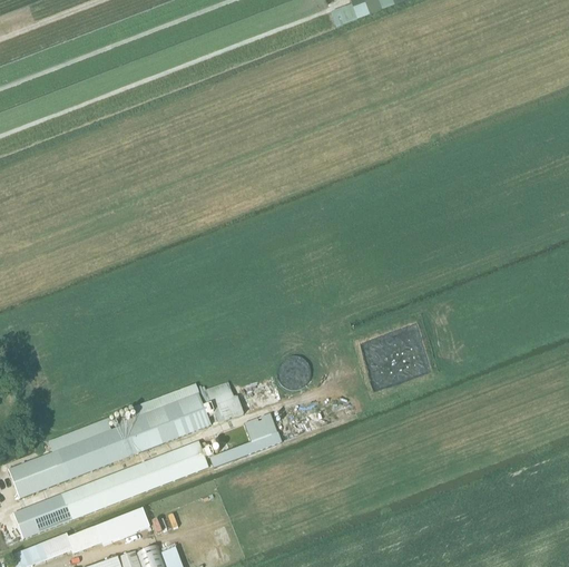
[(330,11),(335,27),(369,15),(362,0),(359,0),(330,11)]
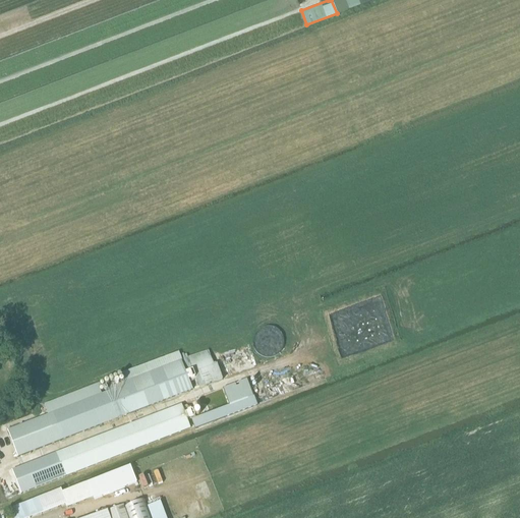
[(181,357),(181,359),(188,379),(194,376),(198,387),(222,378),(215,358),(211,359),(207,348),(193,353),(188,354),(181,357)]
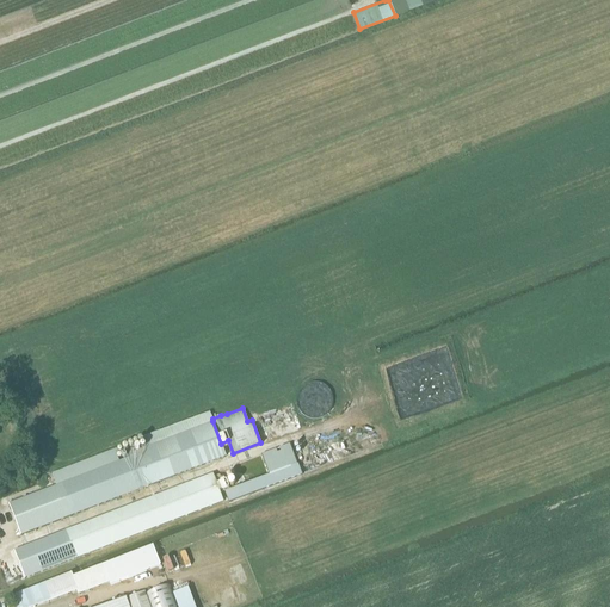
[(209,410),(142,434),(146,445),(161,439),(192,428),(192,427),(202,423),(202,425),(204,423),(204,425),(213,421),(213,419),(209,410)]
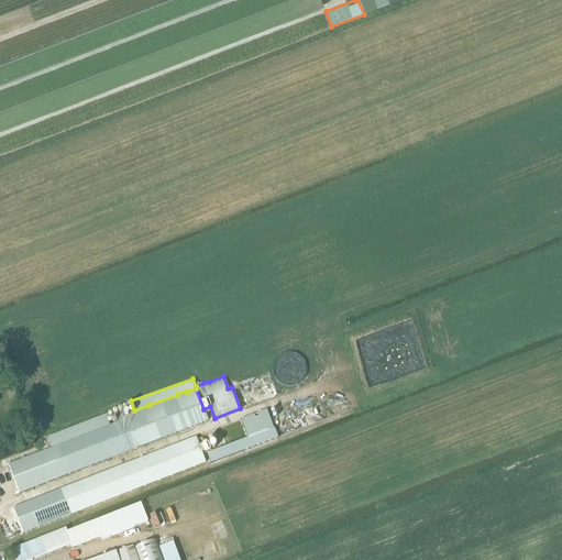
[(51,446),(8,463),(19,492),(135,447),(161,437),(173,432),(195,425),(207,419),(204,409),(196,388),(188,392),(188,391),(186,392),(186,391),(177,394),(177,395),(149,405),(134,410),(123,415),(124,417),(124,418),(110,424),(106,412),(47,435),(51,446)]
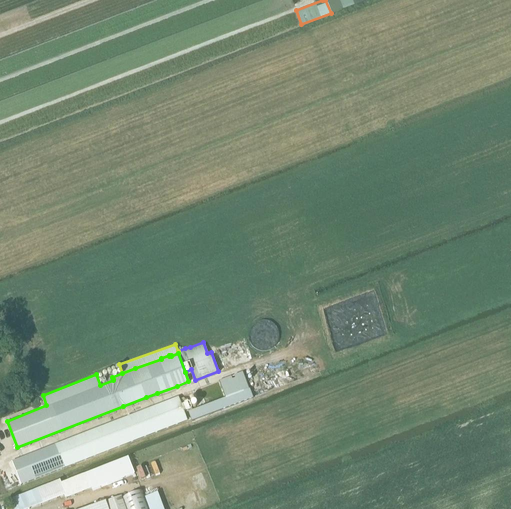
[(192,408),(187,410),(191,418),(221,408),(221,407),(252,396),(249,386),(248,386),(242,370),(219,379),(225,396),(192,408)]
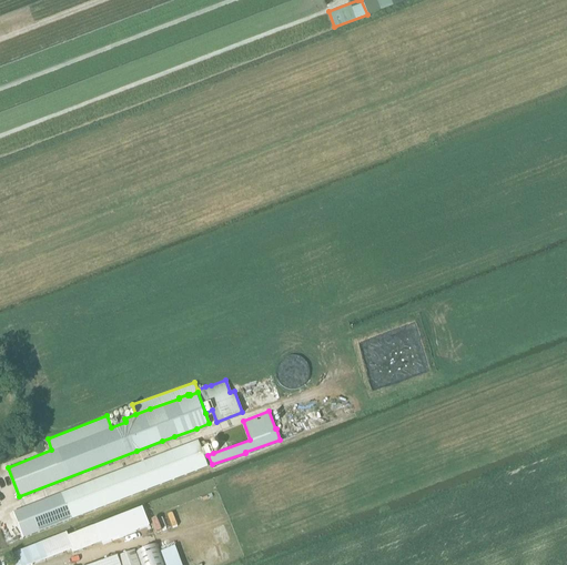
[(82,514),(208,465),(206,463),(204,457),(203,454),(210,452),(208,447),(208,446),(201,449),(198,439),(72,485),(12,510),(22,536),(82,514)]
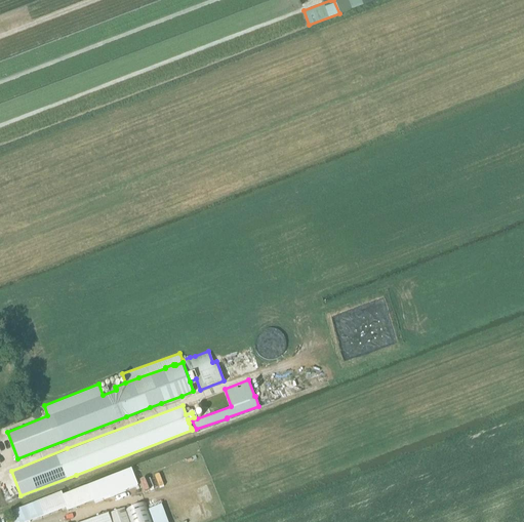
[(130,468),(63,494),(67,506),(66,506),(67,509),(93,498),(94,500),(136,484),(130,468)]
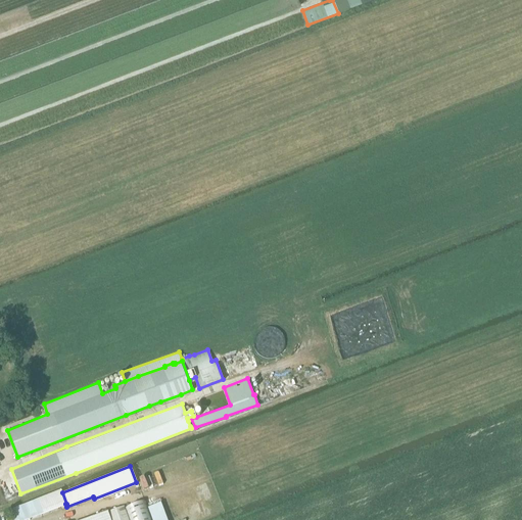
[(60,488),(9,509),(13,519),(22,519),(65,504),(66,504),(62,492),(60,488)]
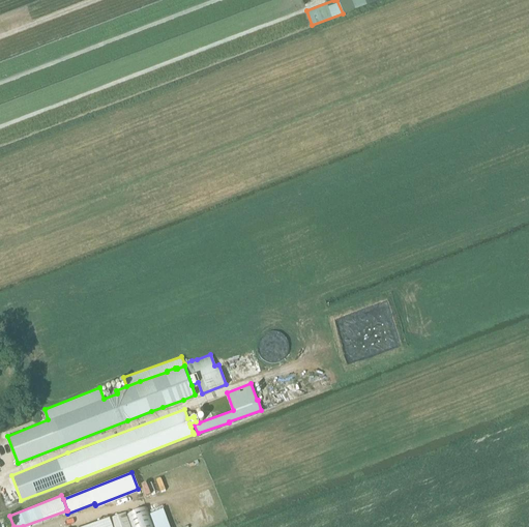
[(153,526),(146,506),(126,514),(130,526),(153,526)]
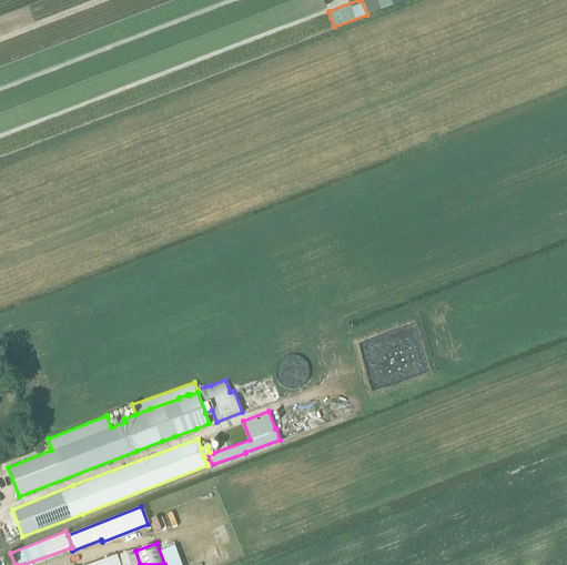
[(181,564),(174,544),(160,550),(165,564),(181,564)]
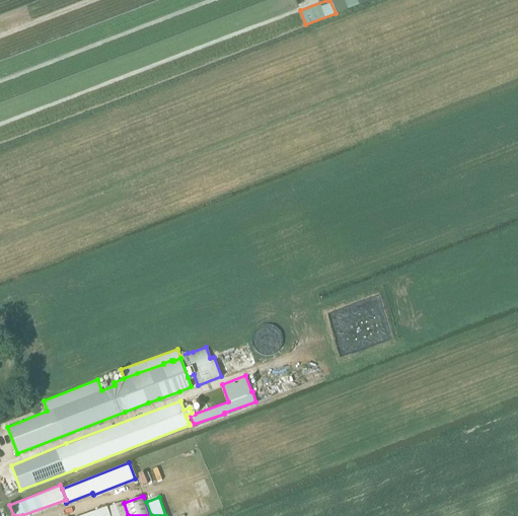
[(80,515),(128,515),(123,501),(80,515)]
